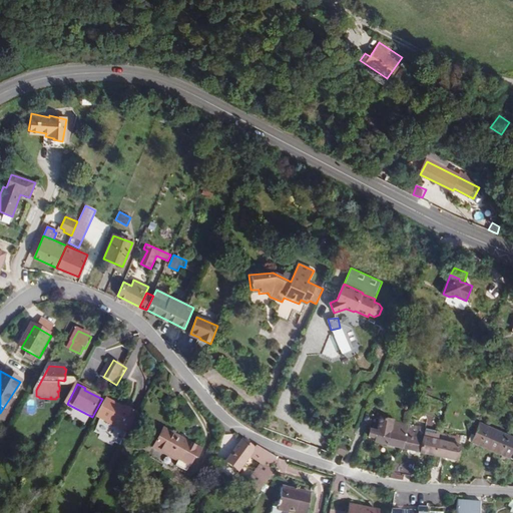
[(98,418),(102,420),(112,402),(108,400),(98,418)]
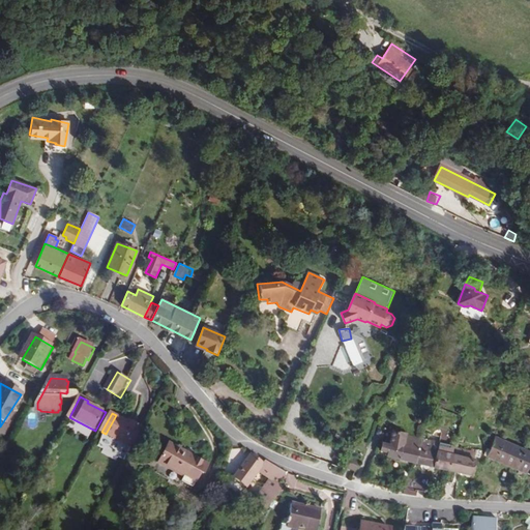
[(135,424),(130,422),(116,415),(106,434),(134,449),(145,428),(136,422),(135,424)]
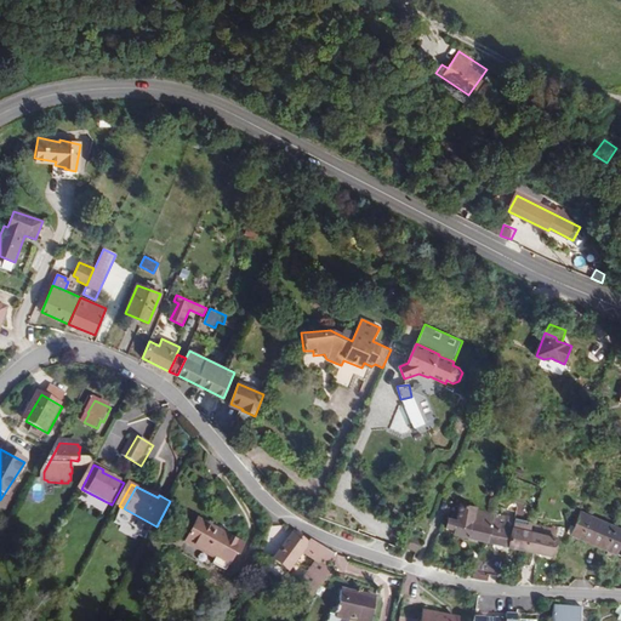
[(454,534),(486,542),(490,524),(495,513),(477,510),(477,507),(462,503),(459,520),(450,518),(448,527),(454,530),(454,534)]
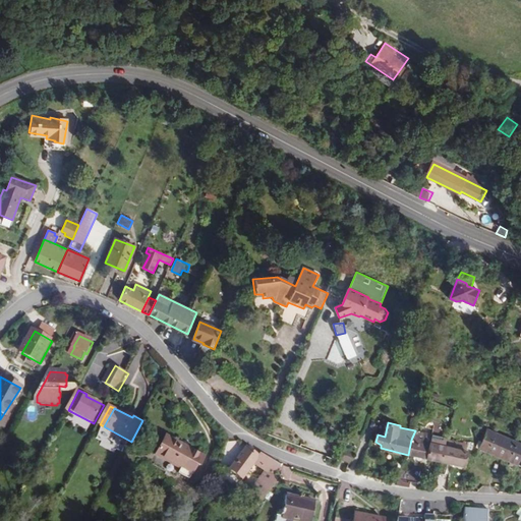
[(487,429),(485,433),(502,441),(504,438),(487,429)]
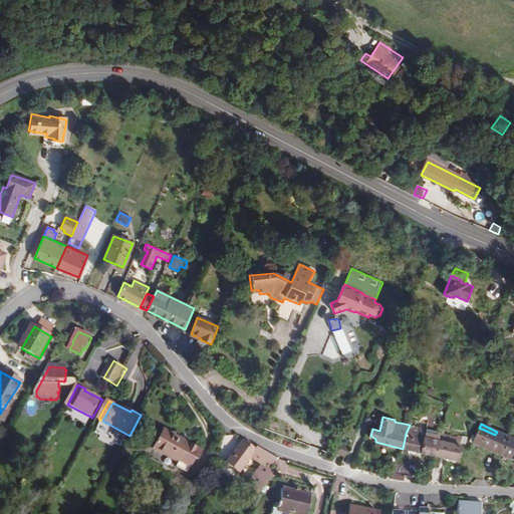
[(406,434),(403,449),(435,455),(457,460),(461,443),(462,438),(442,434),(440,441),(426,438),(428,430),(410,425),(406,434)]
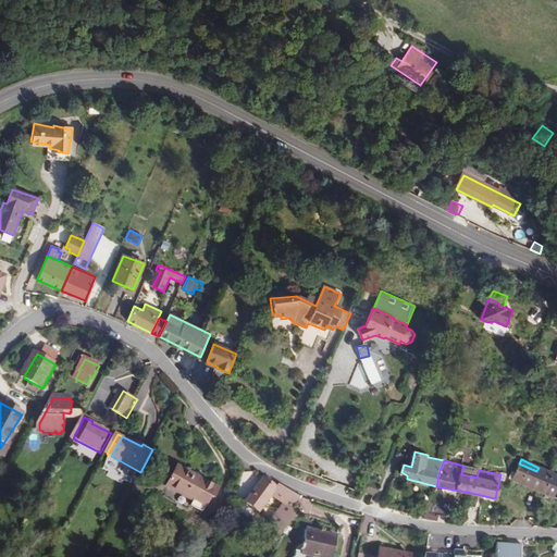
[(536,471),(519,463),(511,480),(554,497),(556,489),(556,475),(539,468),(536,471)]
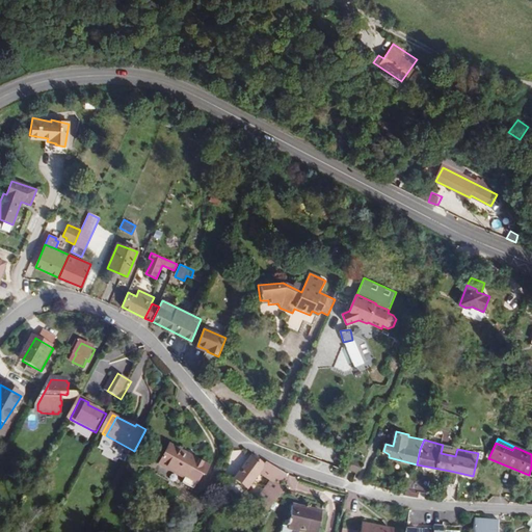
[(212,469),(173,446),(161,466),(187,480),(185,485),(195,491),(204,476),(207,477),(212,469)]
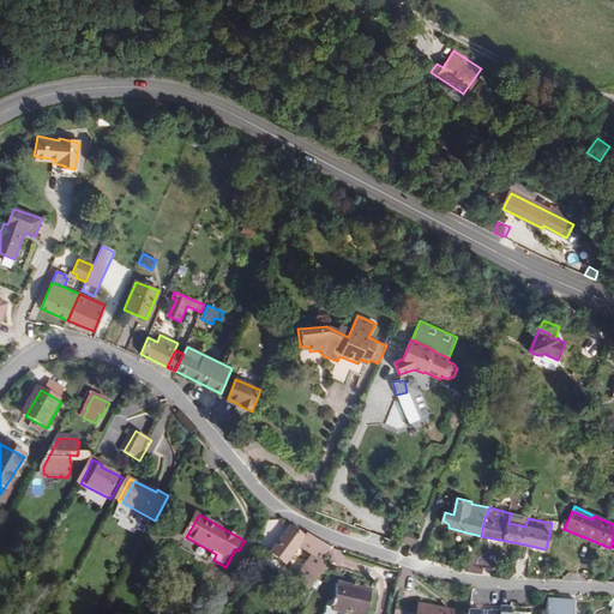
[(552,523),(551,529),(559,530),(560,522),(553,521),(552,523)]
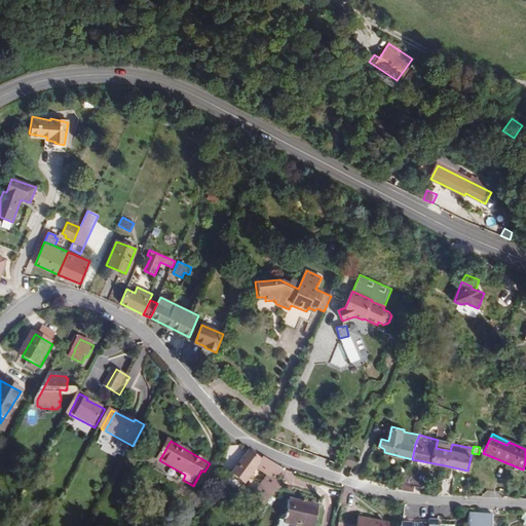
[(259,513),(280,483),(275,480),(284,470),(262,456),(260,459),(249,450),(231,474),(245,483),(256,466),(267,476),(247,503),(259,513)]
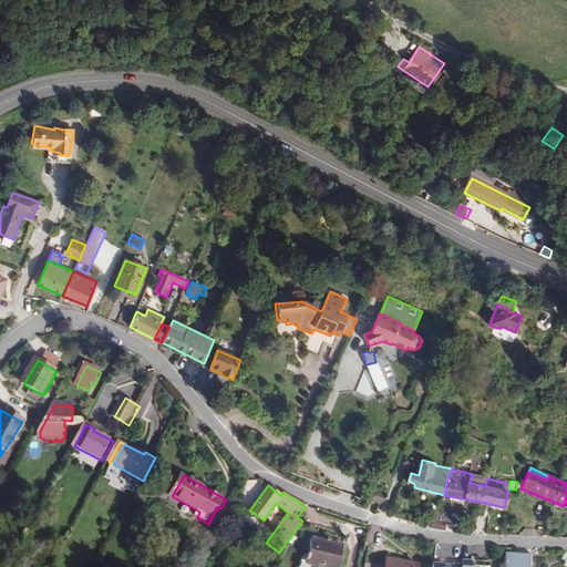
[(380,504),(385,493),(378,490),(372,501),(380,504)]
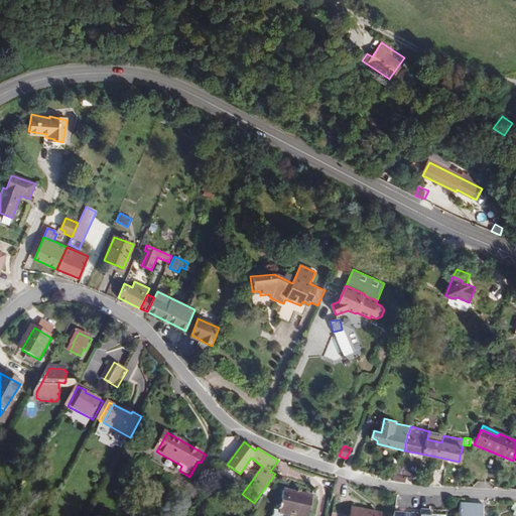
[(408,468),(395,465),(391,481),(404,483),(408,468)]
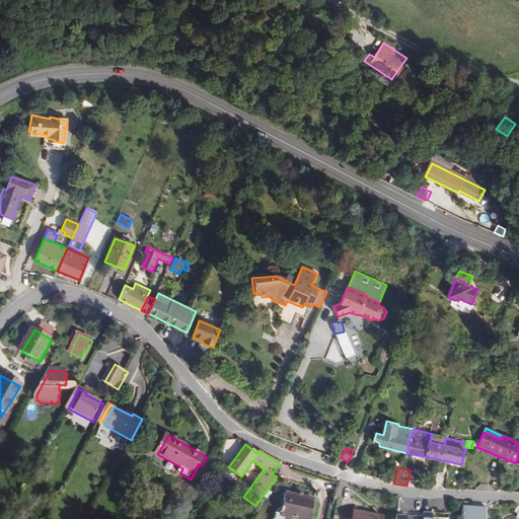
[(285,494),(280,514),(280,515),(297,518),(309,518),(313,500),(285,494)]
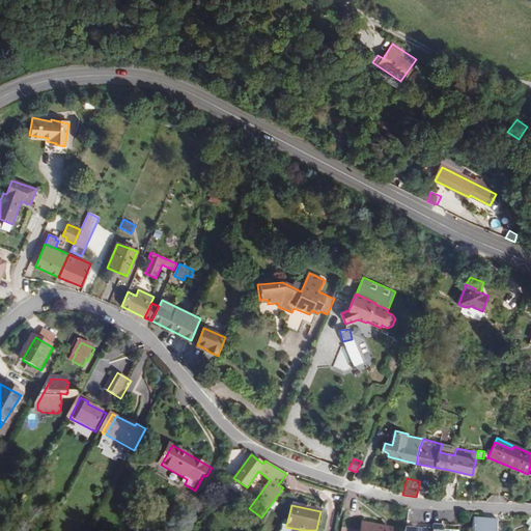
[(304,530),(286,527),(286,526),(284,526),(286,519),(282,518),(279,530),(281,530),(304,530)]
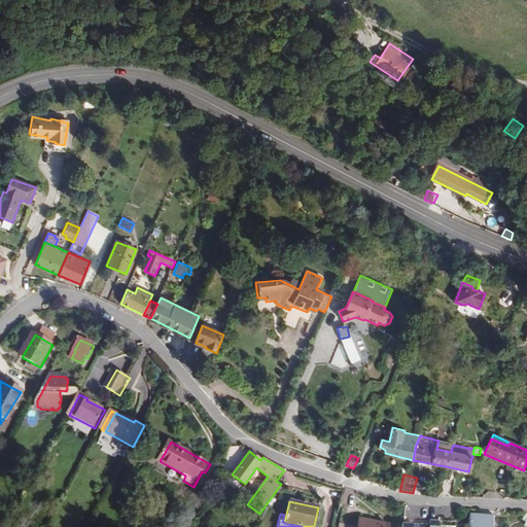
[(467,526),(491,526),(493,516),(469,514),(467,526)]
